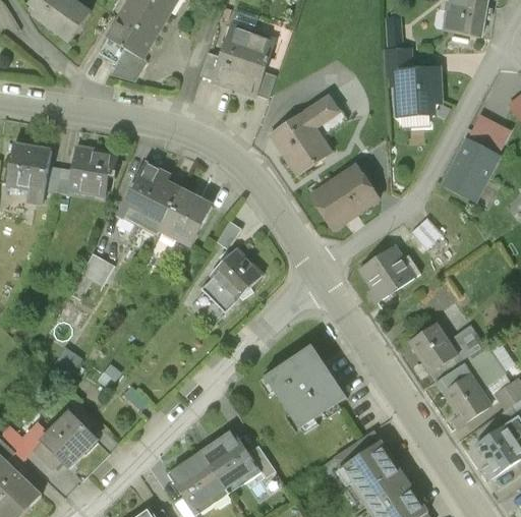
[(91,11),(75,0),(32,0),(31,2),(39,8),(35,13),(71,40),(91,11)]
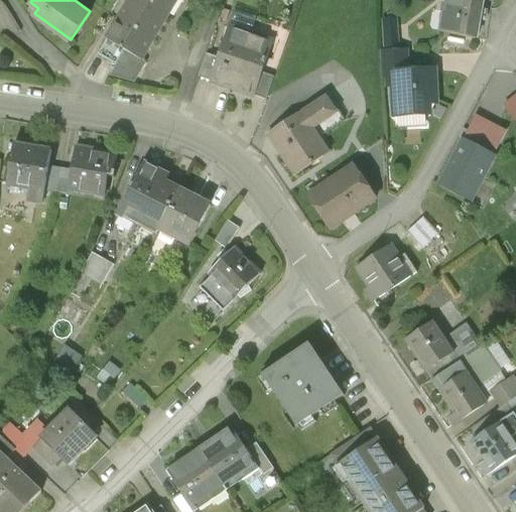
[(129,0),(118,17),(135,28),(146,10),(152,0),(129,0)]
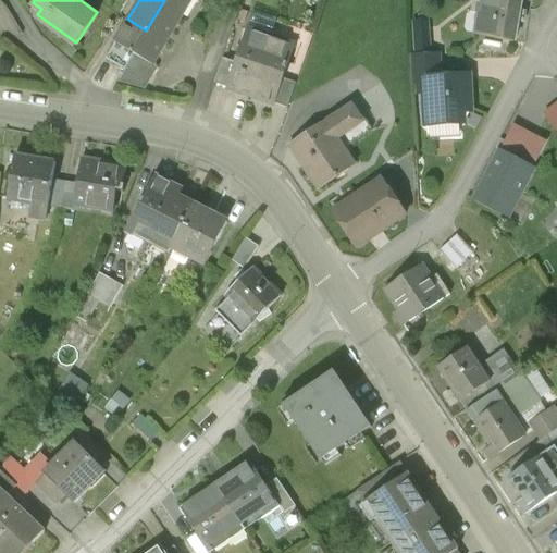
[(164,0),(158,11),(176,22),(189,0),(164,0)]
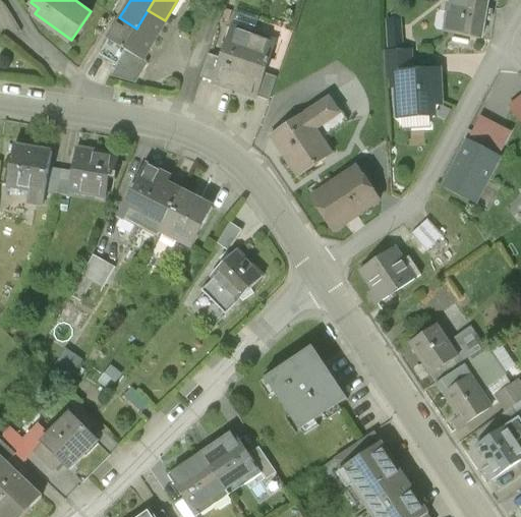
[(451,0),(446,29),(479,36),(483,15),(488,17),(490,10),(484,9),(485,0),(451,0)]
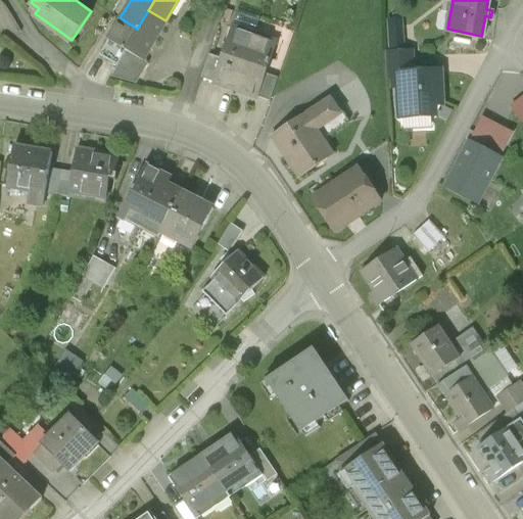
[(137,29),(126,48),(143,58),(165,20),(148,10),(137,29)]
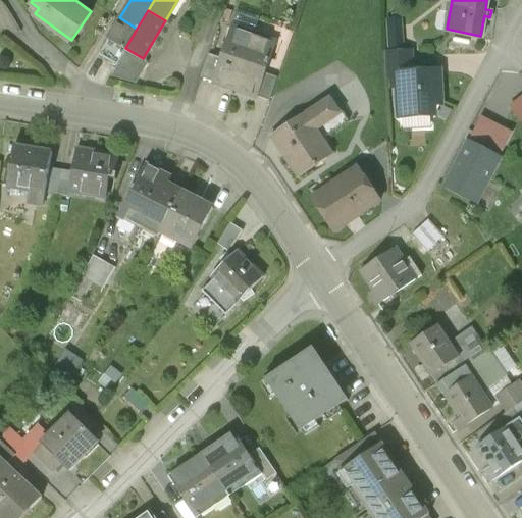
[(403,14),(388,15),(390,48),(405,47),(403,14)]
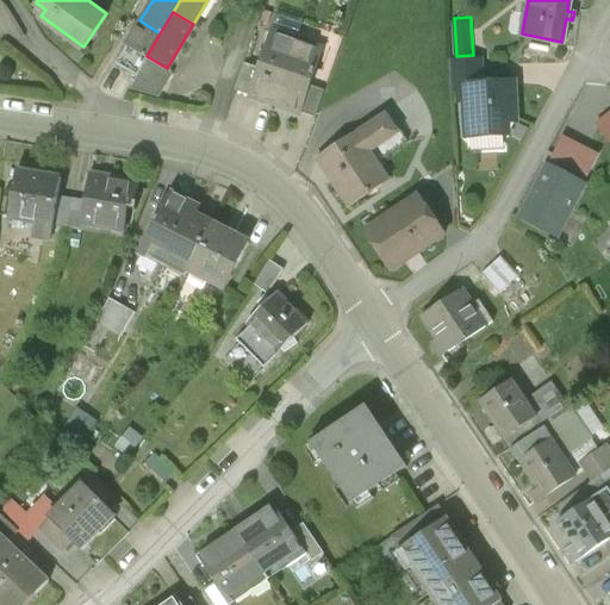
[(139,20),(113,66),(136,74),(147,56),(160,33),(139,20)]
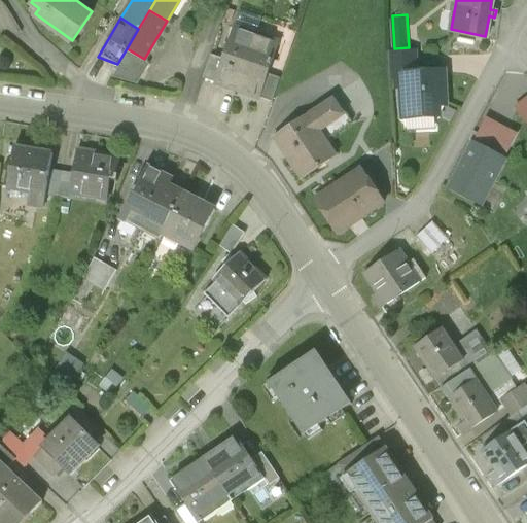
[(256,33),(233,25),(222,56),(214,79),(237,88),(256,33)]
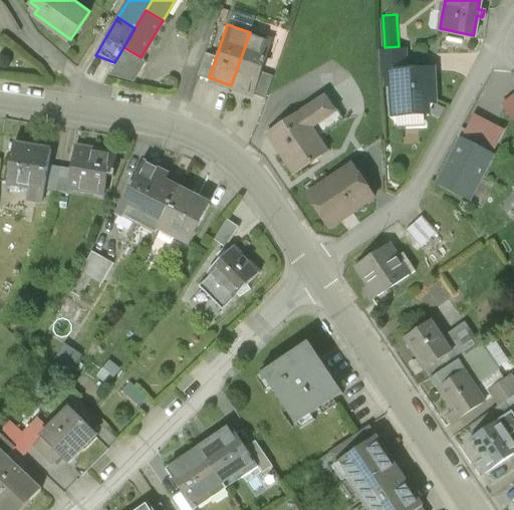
[(272,40),(250,32),(231,85),(254,92),(261,70),(272,40)]
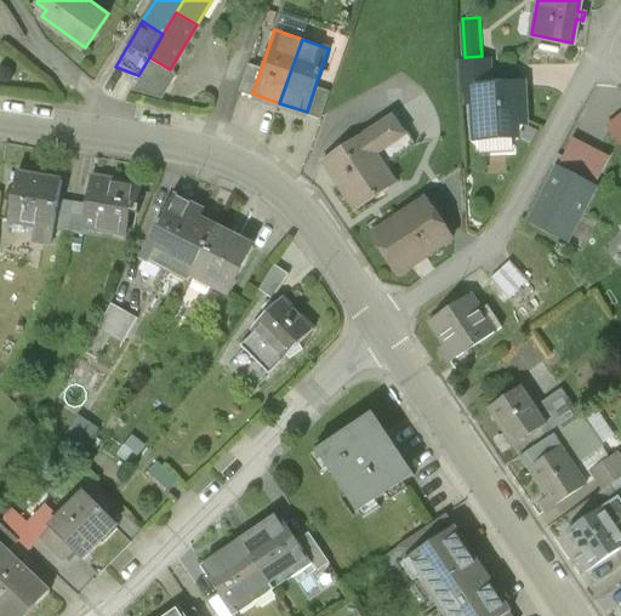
[(465,57),(457,57),(459,87),(466,87),(466,84),(473,84),(493,83),(491,56),(482,56),(465,57)]
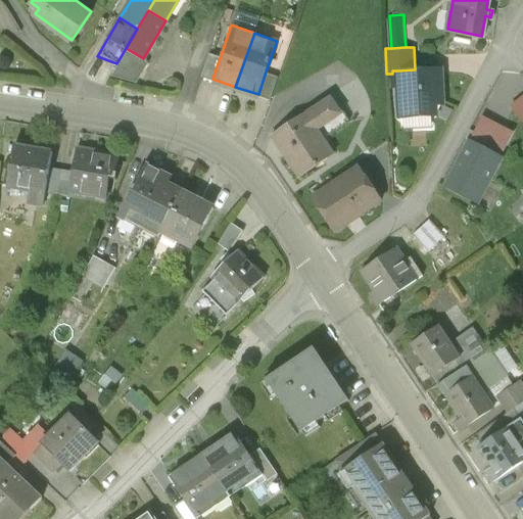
[(209,52),(201,75),(212,79),(221,55),(209,52)]
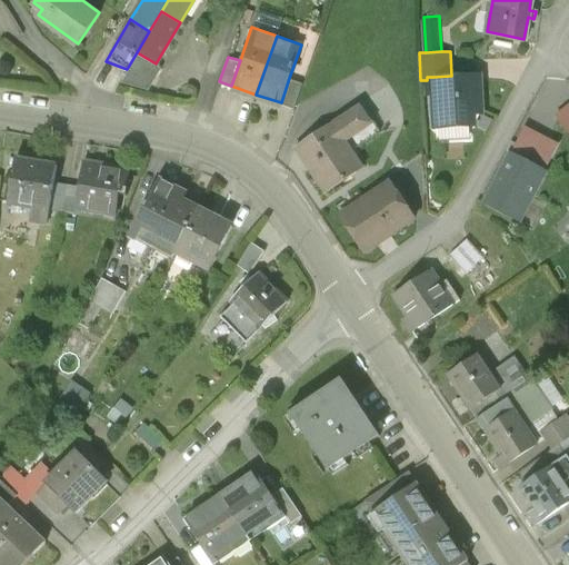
[(451,76),(433,77),(427,77),(427,80),(428,91),(431,91),(433,127),(473,125),(473,110),(481,110),(480,75),(451,76)]
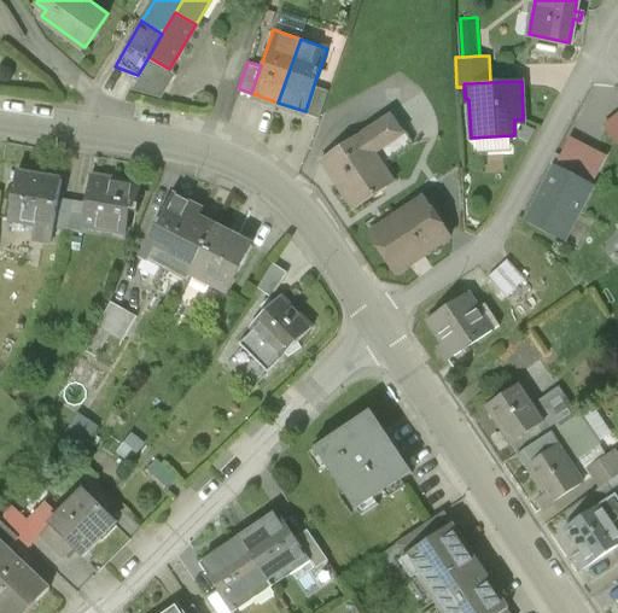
[(328,88),(314,85),(305,111),(319,116),(328,88)]
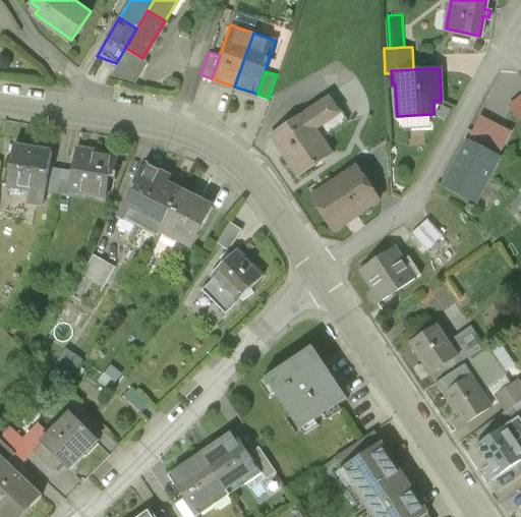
[(330,93),(270,132),(297,173),(314,162),(313,160),(321,155),(322,158),(332,151),(317,130),(343,113),(330,93)]
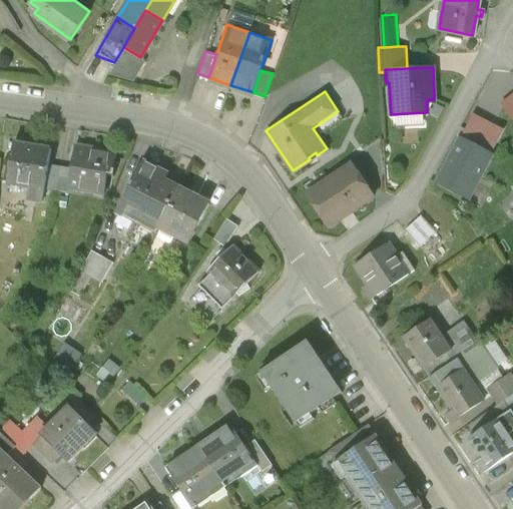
[(512,92),(512,91),(499,101),(512,118),(512,92)]
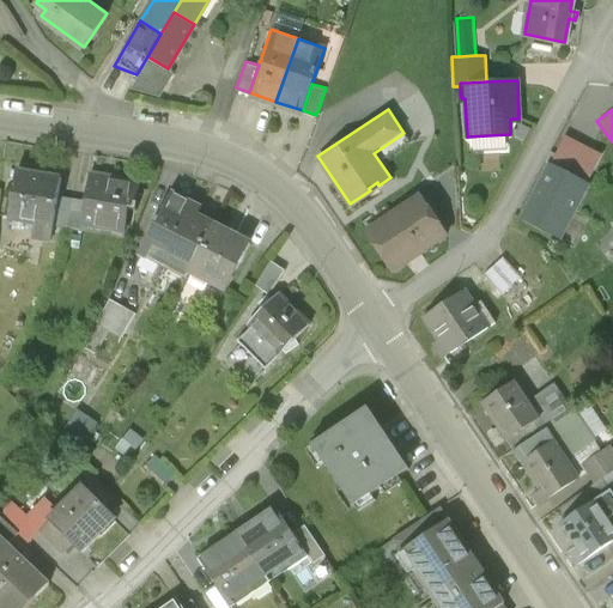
[(566,135),(551,163),(584,181),(600,153),(566,135)]
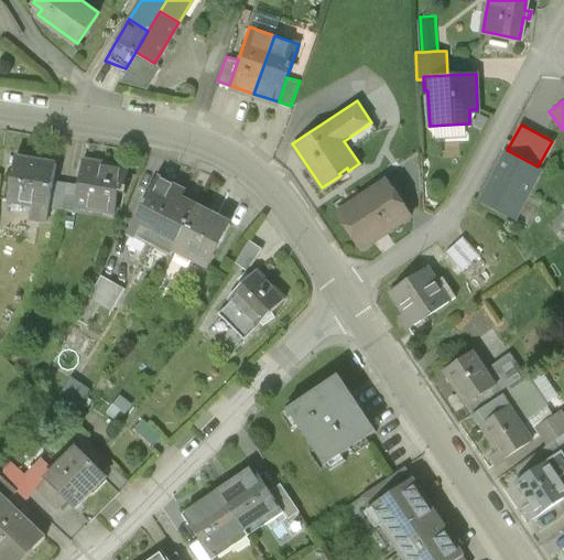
[(507,150),(506,150),(479,197),(516,217),(541,169),(538,167),(507,150)]
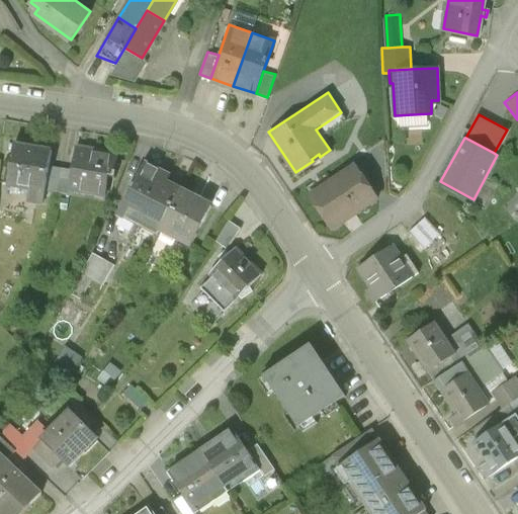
[(118,152),(76,145),(72,170),(69,187),(72,188),(106,194),(109,175),(116,176),(117,171),(115,171),(118,152)]
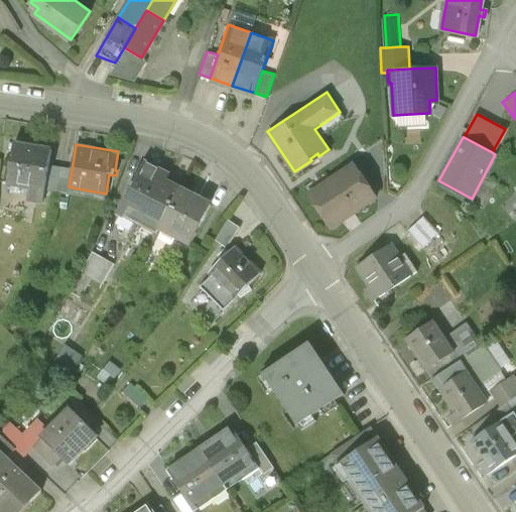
[(33,149),(14,146),(8,183),(29,186),(28,195),(44,198),(46,189),(49,166),(52,148),(34,145),(33,149)]
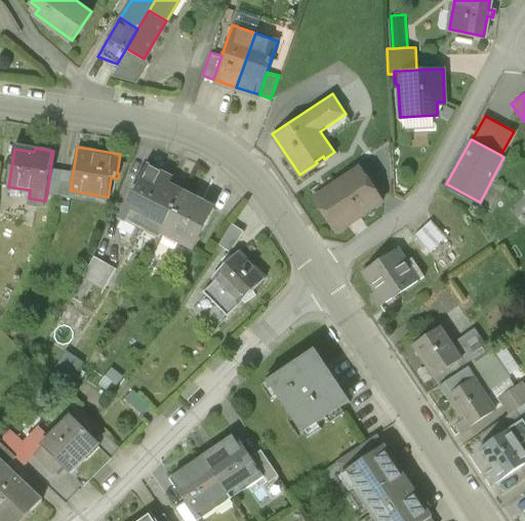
[(172,177),(148,164),(140,176),(138,175),(132,189),(134,190),(120,216),(159,236),(162,230),(183,191),(169,184),(172,177)]
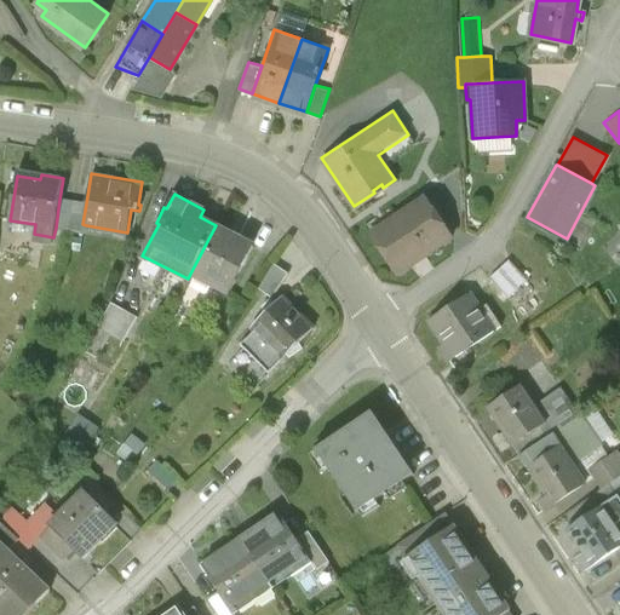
[(424,195),(396,213),(399,217),(372,234),(397,271),(451,235),(424,195)]
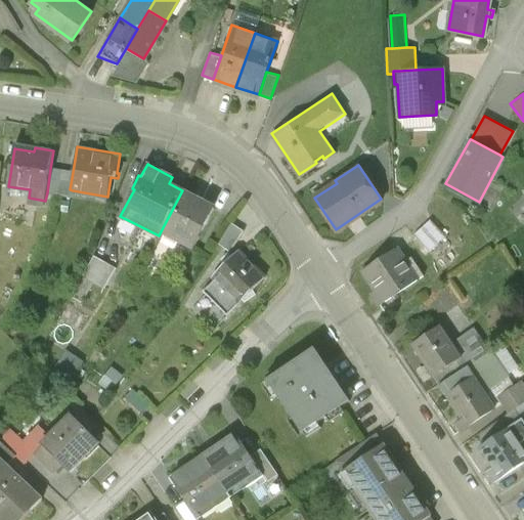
[(61,170),(50,169),(47,192),(58,195),(61,170)]
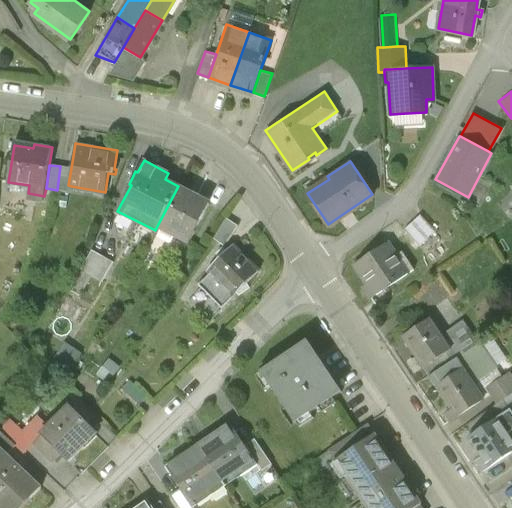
[(71,168),(60,166),(57,190),(70,191),(71,186),(68,185),(71,168)]
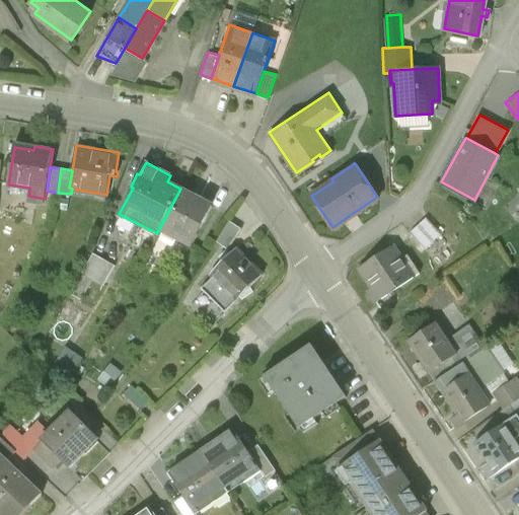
[(212,205),(180,189),(160,227),(194,244),(200,232),(198,231),(212,205)]
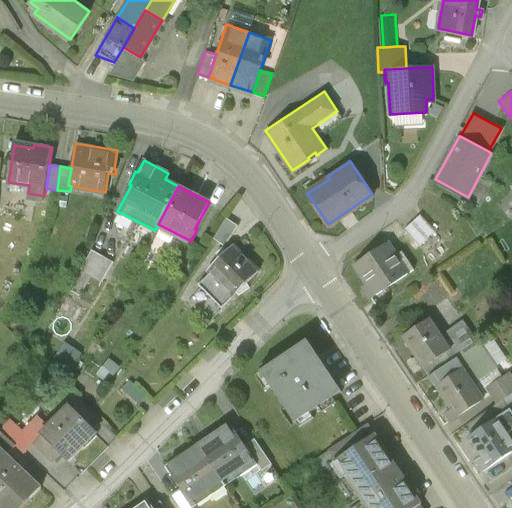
[(511,215),(511,201),(503,210),(510,217),(511,215)]
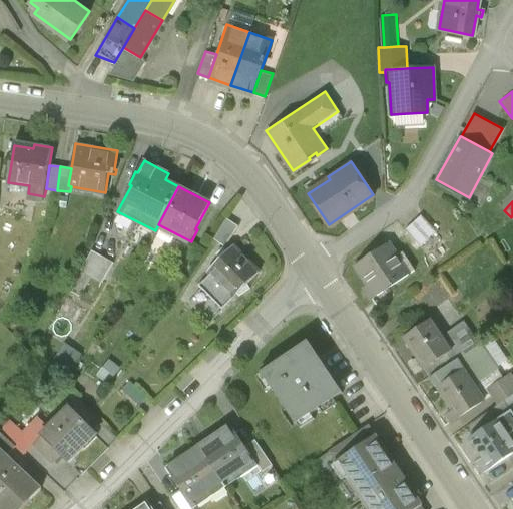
[(435,229),(421,214),(406,228),(420,243),(435,229)]
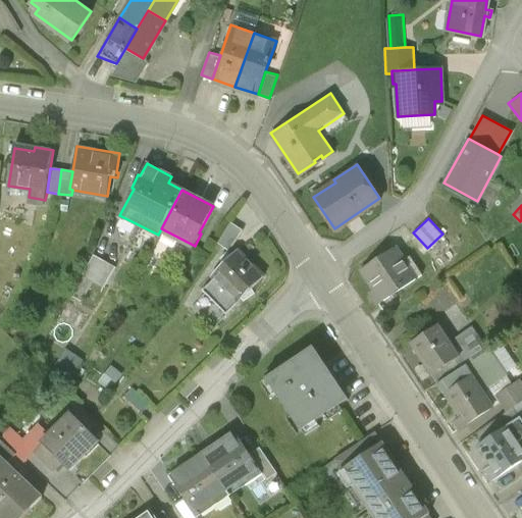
[(230,220),(217,242),(229,249),(243,228),(230,220)]
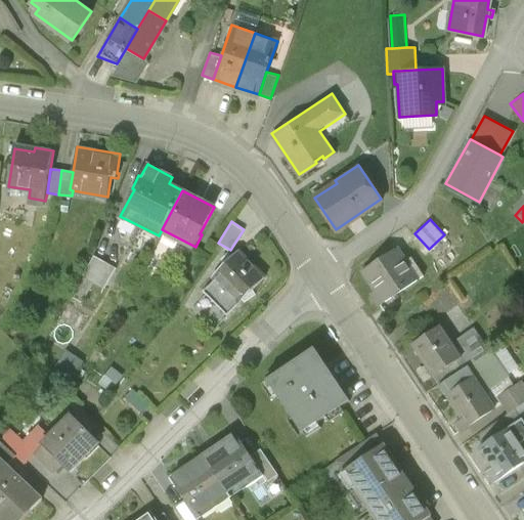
[(405,258),(393,241),(380,250),(383,254),(361,268),(372,284),(374,283),(377,288),(372,292),(379,303),(423,273),(409,255),(405,258)]
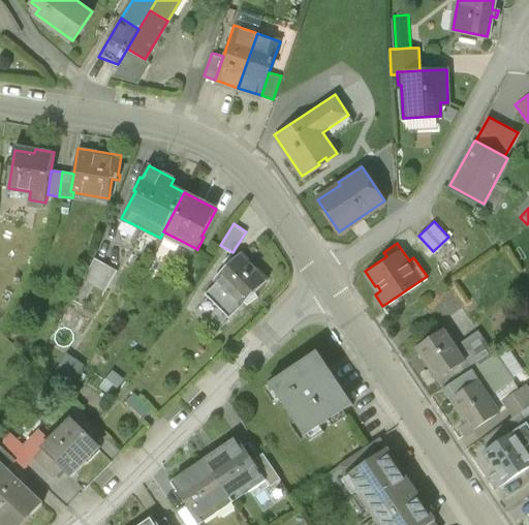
[(268,278),(241,251),(214,277),(217,279),(205,291),(229,317),(268,278)]
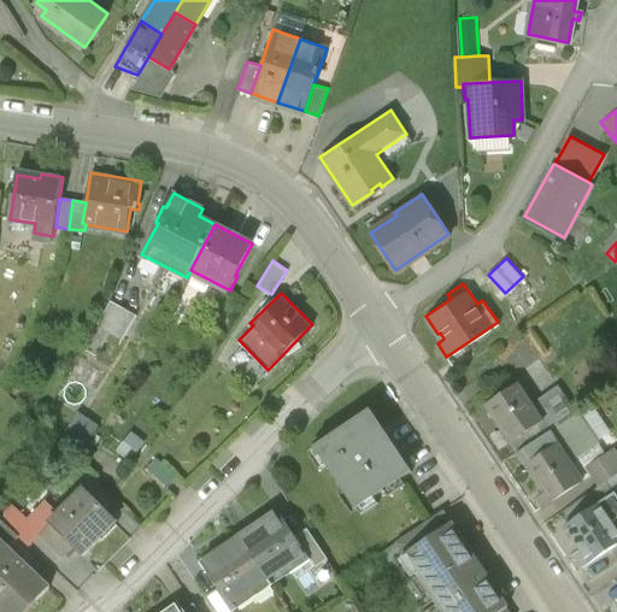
[(127,334),(139,309),(112,295),(100,321),(127,334)]
